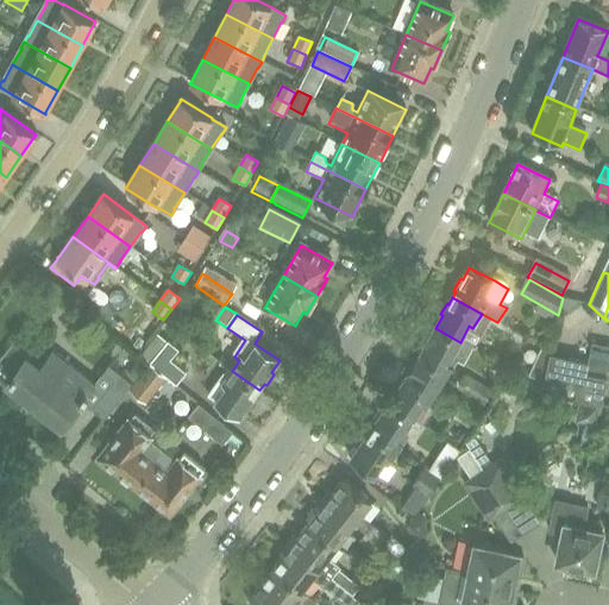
[(413,367),(408,375),(408,376),(424,384),(428,376),(433,379),(439,370),(449,373),(456,359),(464,364),(472,348),(460,342),(435,328),(429,339),(427,338),(421,350),(424,351),(420,358),(419,357),(413,367)]
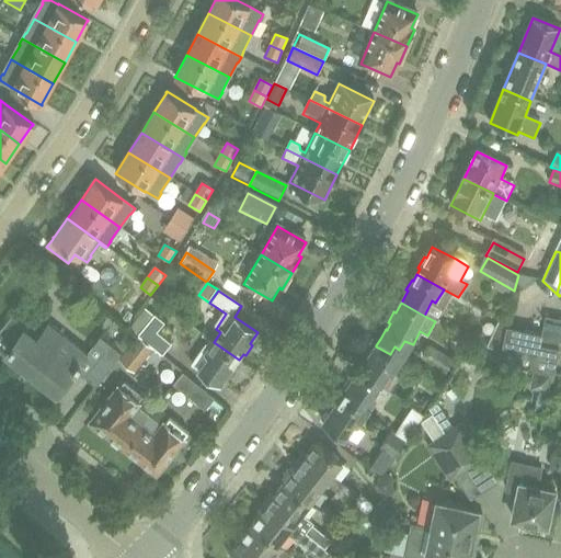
[(139,337),(156,351),(162,356),(172,345),(158,333),(165,325),(155,316),(148,323),(139,317),(130,329),(140,336),(139,337)]
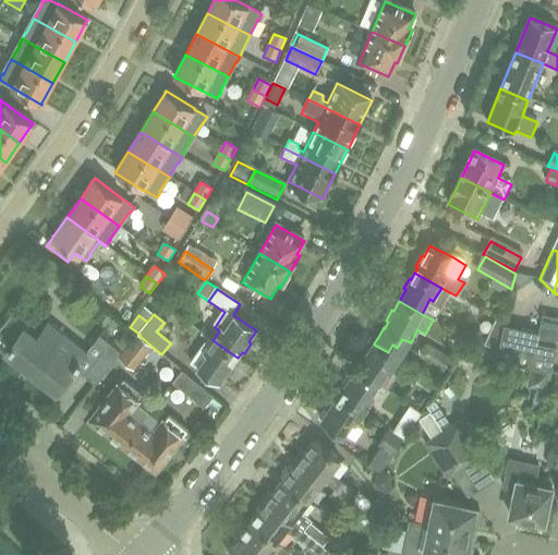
[(96,386),(122,352),(100,336),(86,354),(48,324),(37,338),(25,329),(26,327),(12,315),(0,330),(0,335),(11,345),(5,351),(57,391),(75,369),(96,386)]
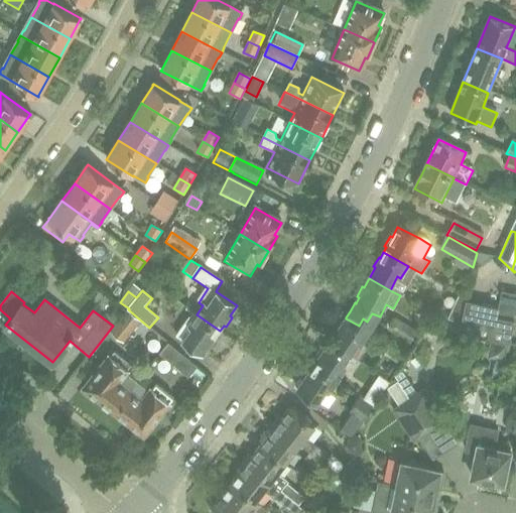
[(515,294),(502,292),(498,309),(466,302),(460,333),(492,341),(510,344),(515,322),(515,294)]
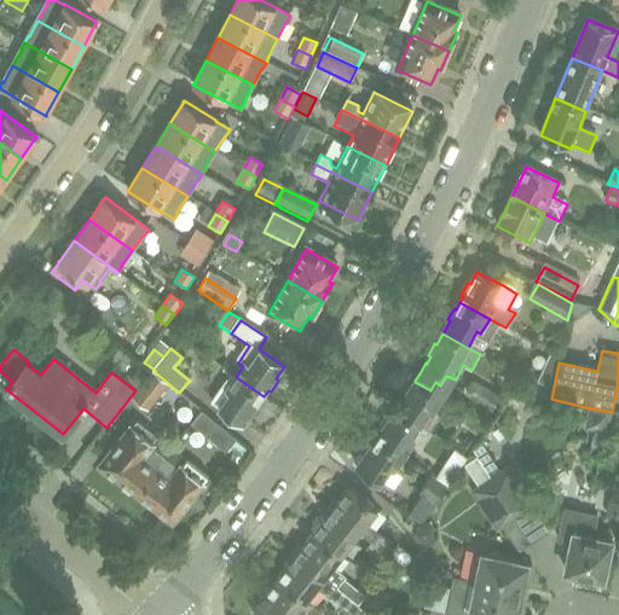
[(150,415),(172,387),(154,371),(131,400),(150,415)]
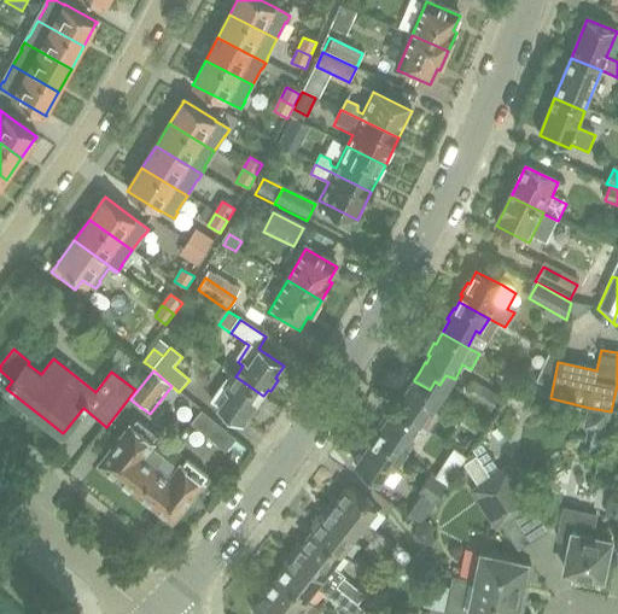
[(232,373),(211,402),(244,425),(252,413),(254,414),(262,403),(260,402),(263,396),(235,376),(232,373)]
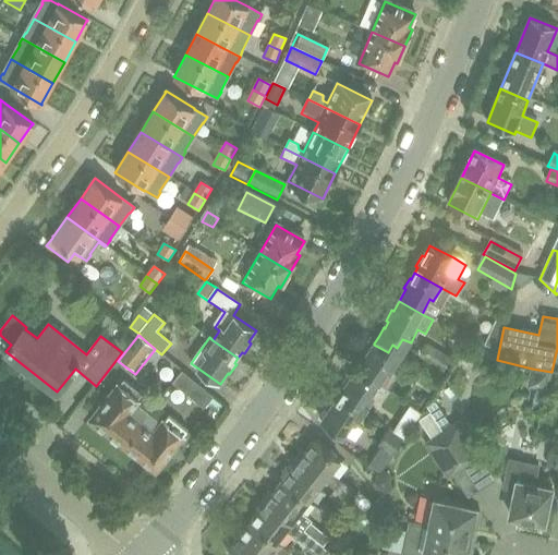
[(405,352),(411,342),(402,339),(397,348),(392,345),(388,352),(374,345),(371,349),(370,348),(362,358),(364,360),(358,370),(378,385),(385,389),(393,376),(390,374),(404,352),(405,352)]
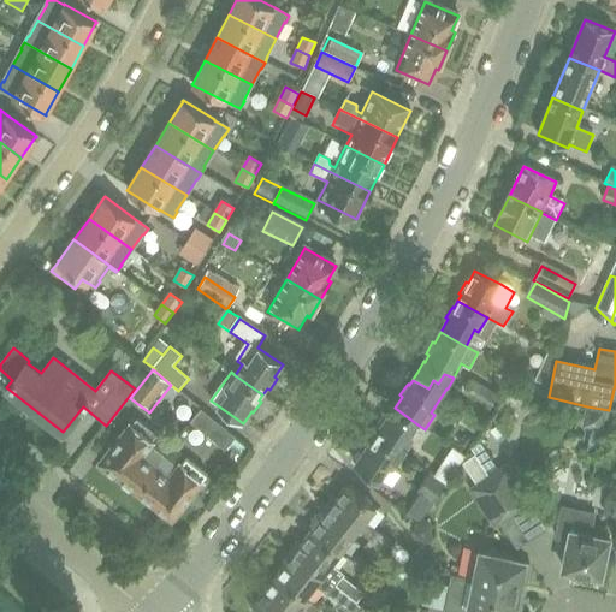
[(497,398),(468,381),(460,396),(489,413),(497,398)]
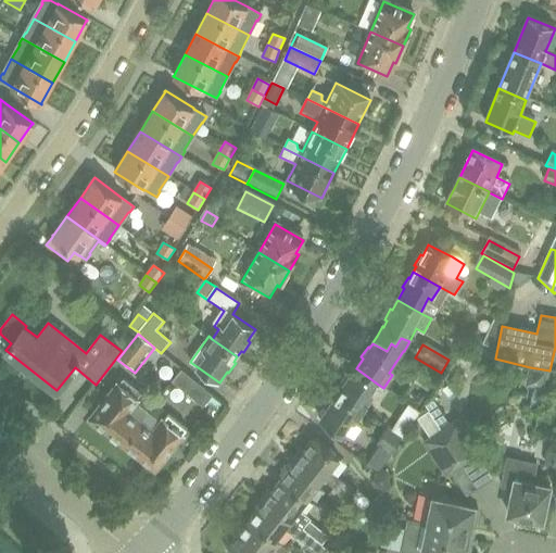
[(412,361),(409,360),(408,362),(402,372),(417,380),(418,378),(425,368),(412,361)]
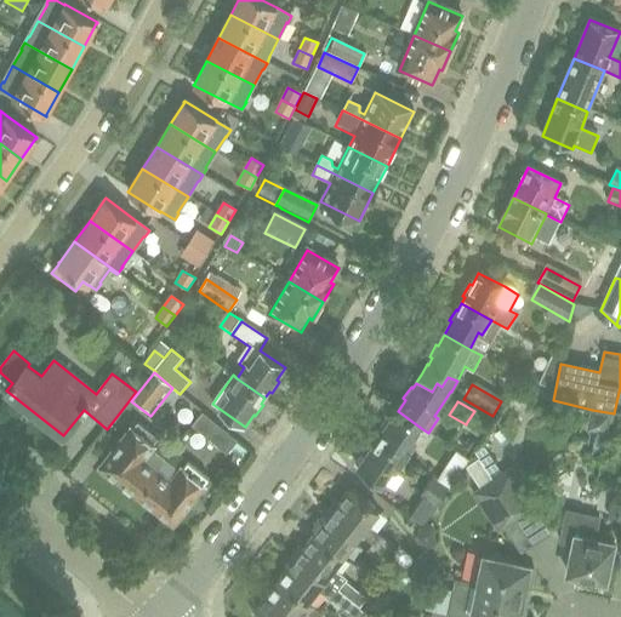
[(592,410),(587,433),(597,435),(609,438),(614,413),(592,410)]
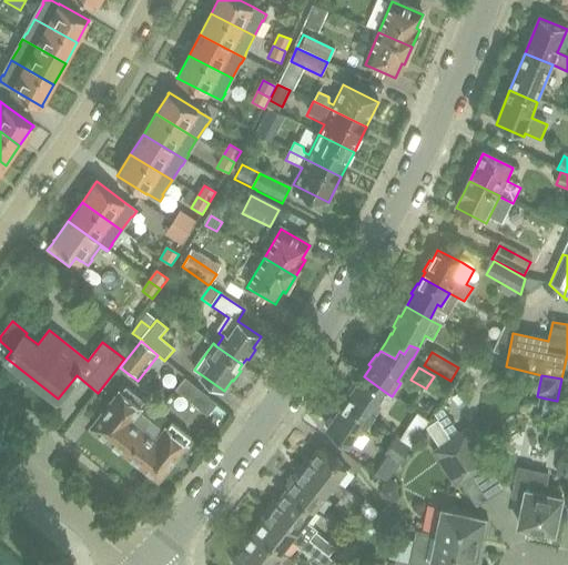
[(376,405),(385,392),(364,376),(356,387),(354,386),(347,396),(350,397),(345,403),(371,421),(379,407),(376,405)]
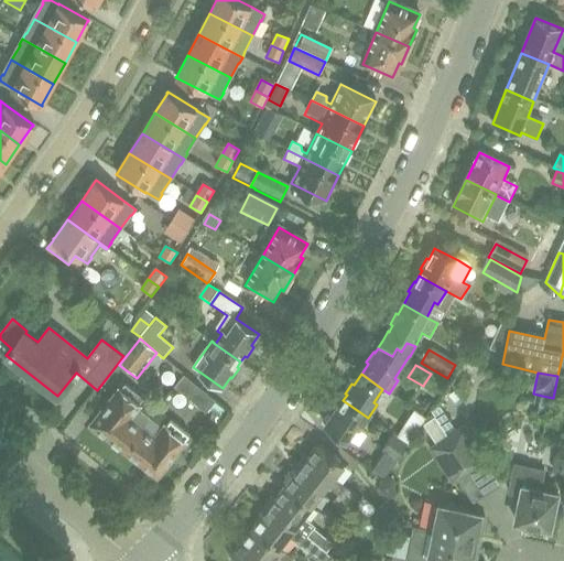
[(126,451),(150,420),(137,409),(144,399),(126,385),(121,390),(120,389),(93,424),(110,439),(110,440),(121,449),(122,449),(126,451)]
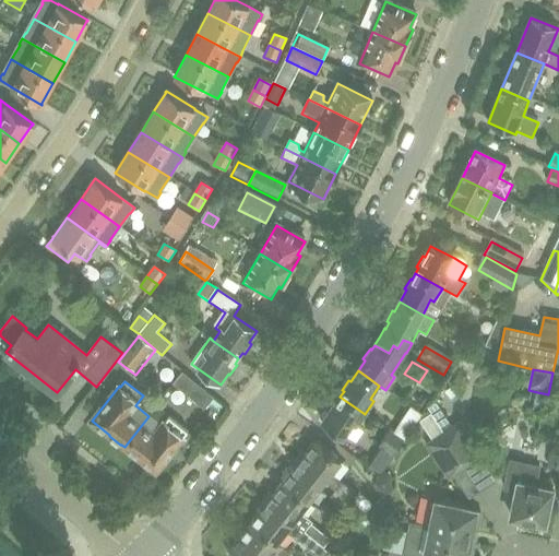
[(215,399),(198,385),(187,398),(204,412),(215,399)]
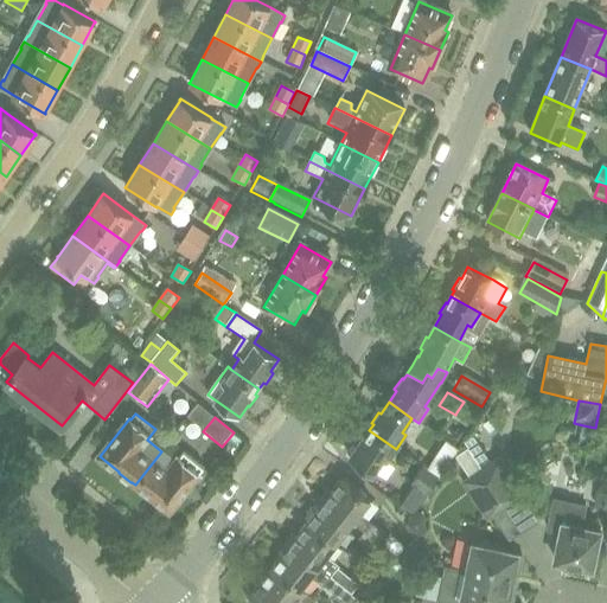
[(595,428),(583,425),(580,446),(590,448),(595,428)]
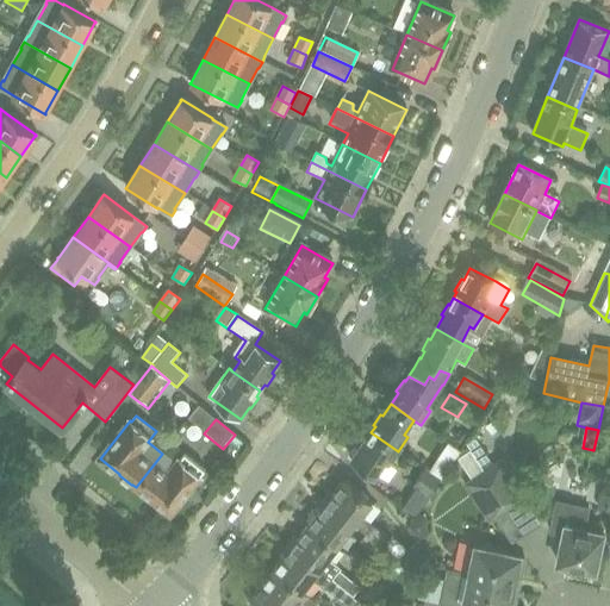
[(388,466),(398,451),(371,432),(367,438),(365,437),(358,448),(360,449),(352,461),(375,478),(377,474),(388,482),(397,470),(388,466)]
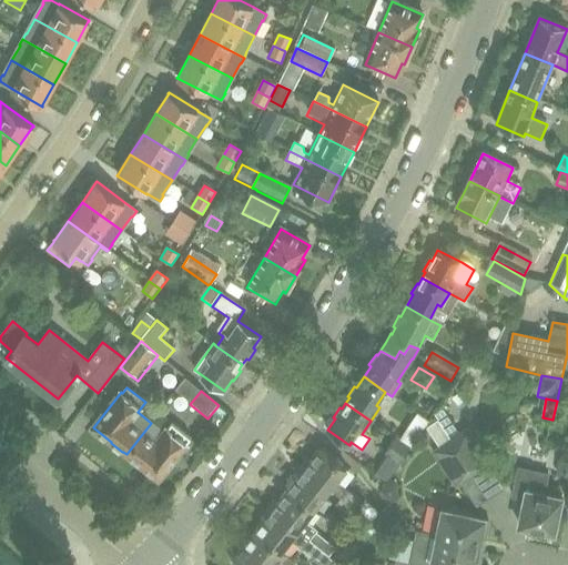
[(151,423),(127,454),(129,456),(128,456),(140,466),(141,465),(159,480),(186,445),(186,444),(191,439),(172,424),(164,433),(151,423)]
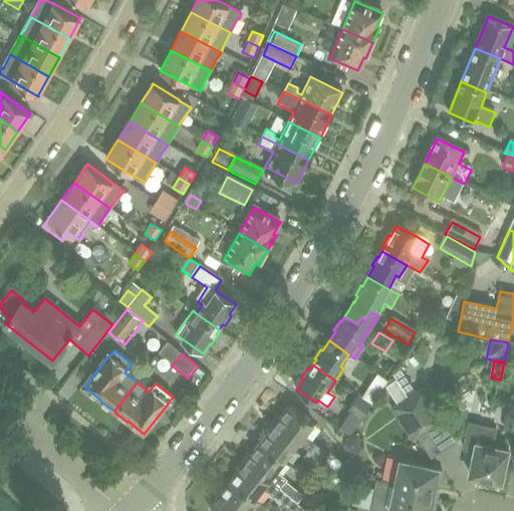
[(429,431),(439,424),(441,423),(423,395),(411,403),(429,431)]
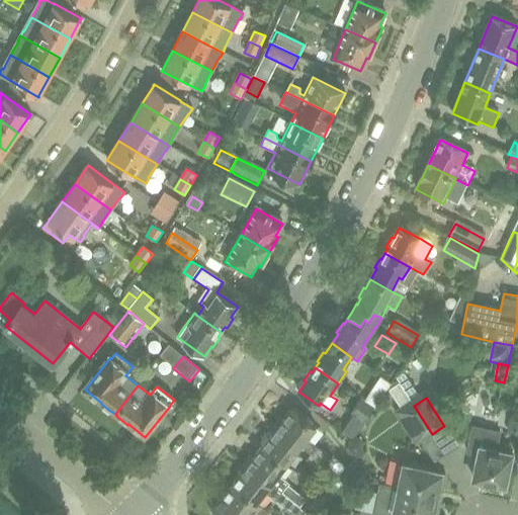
[(372,410),(359,401),(349,416),(362,425),(372,410)]
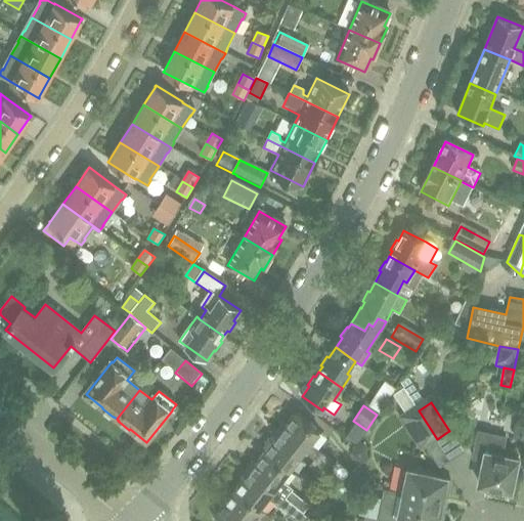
[(405,419),(425,447),(426,446),(437,439),(419,410),(405,419)]
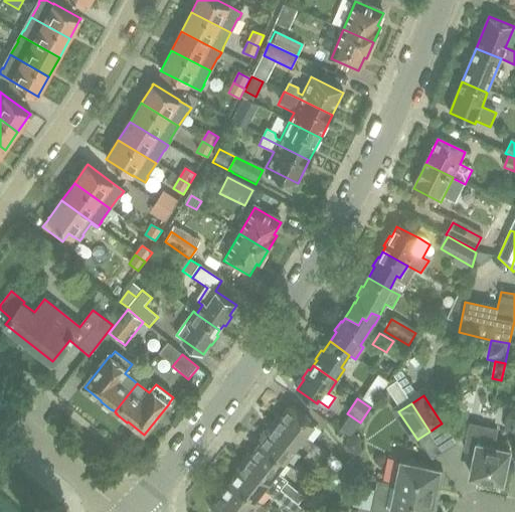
[(328,456),(305,438),(315,425),(291,406),(282,417),(279,415),(273,423),(300,445),(309,452),(309,453),(322,464),(328,456)]
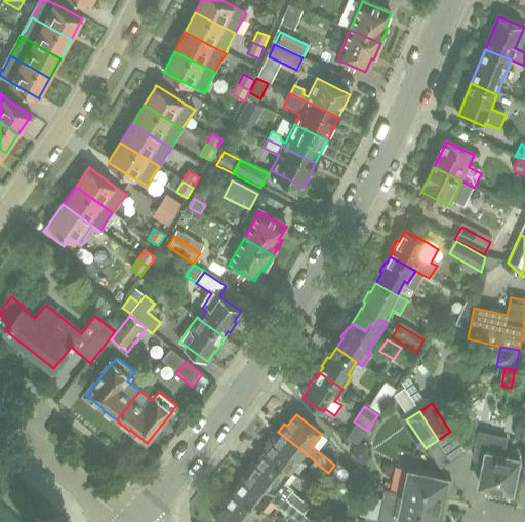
[(518,441),(524,442),(524,441),(524,420),(522,420),(517,425),(515,435),(518,441)]
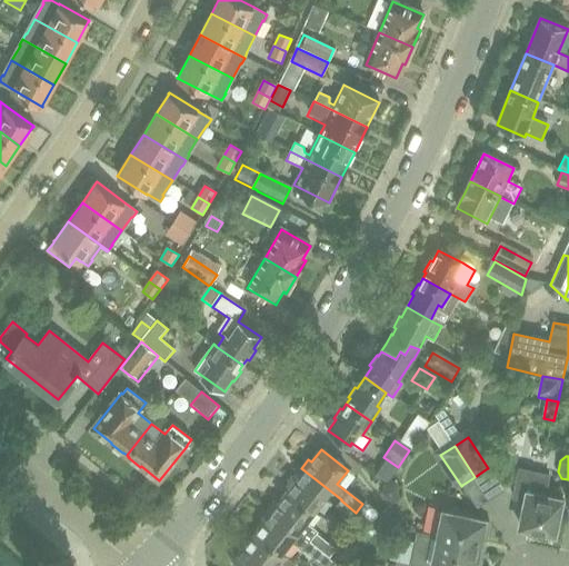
[(315,513),(331,492),(301,468),(295,477),(298,479),(288,492),(315,513)]
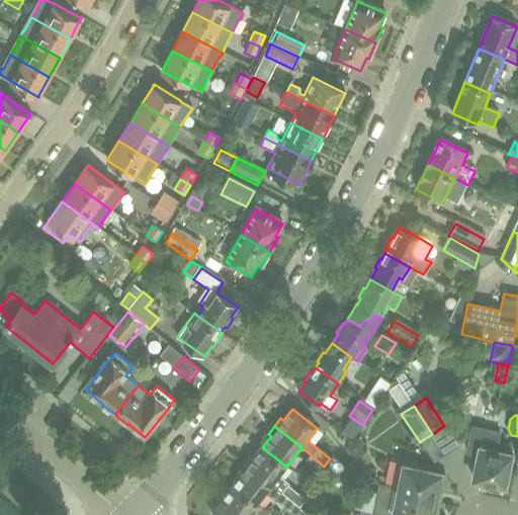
[(472,427),(467,452),(478,455),(475,469),(472,479),(482,481),(487,482),(487,486),(502,490),(503,485),(506,486),(513,453),(497,449),(500,433),(472,427)]
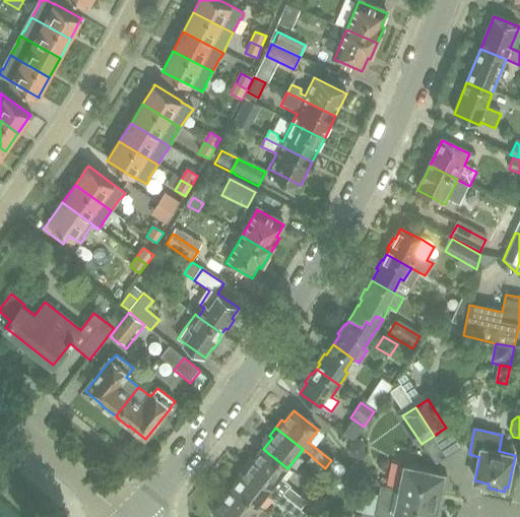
[(279,477),(287,468),(263,449),(255,460),(252,458),(246,466),(272,487),(272,488),(302,511),(308,504),(289,490),(291,487),(279,477)]
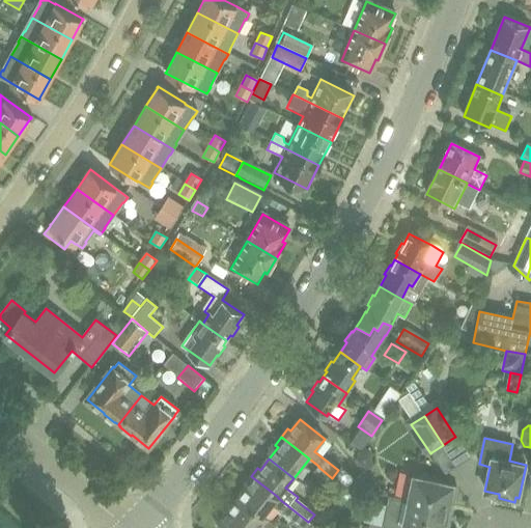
[(326,485),(332,478),(318,467),(312,474),(326,485)]
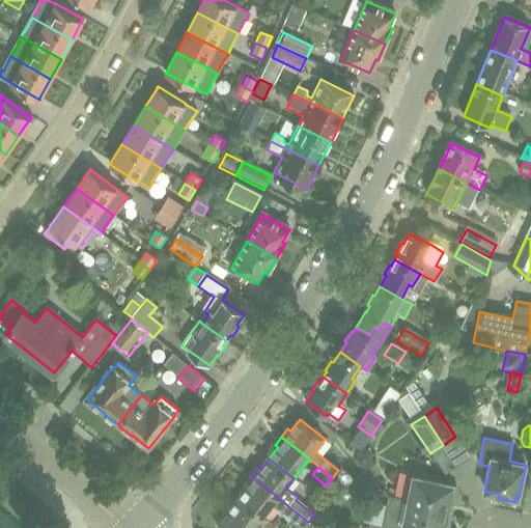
[(278,498),(278,497),(251,476),(245,483),(247,485),(239,497),(263,517),(263,516),(272,505),(300,527),(311,527),(313,525),(308,522),(278,498)]
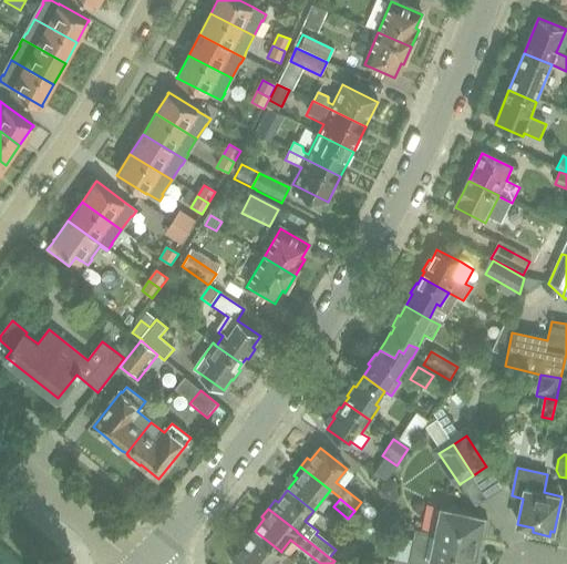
[(436,535),(478,544),(480,537),(484,539),(488,522),(483,521),(484,518),(442,509),(436,535)]
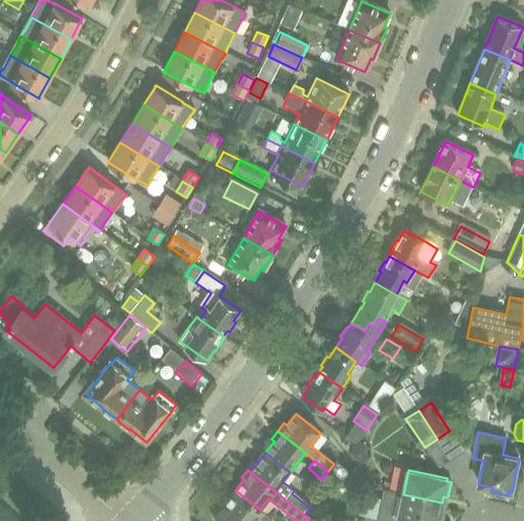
[(271,520),(272,519),(260,509),(260,510),(235,490),(216,515),(223,520),(271,520)]
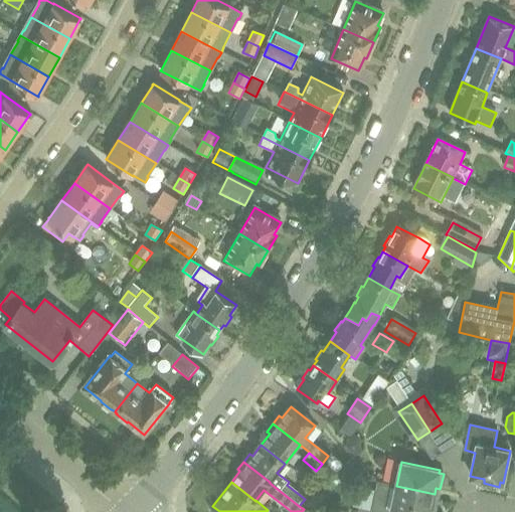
[(435,494),(396,486),(380,483),(374,511),(396,511),(435,511),(438,501),(434,500),(435,494)]
